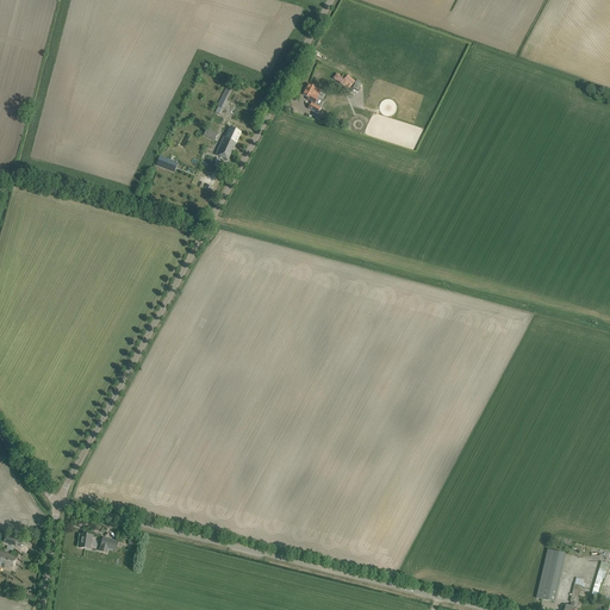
[(352,86),(341,76),(337,74),(334,79),(336,81),(347,91),(352,86)]
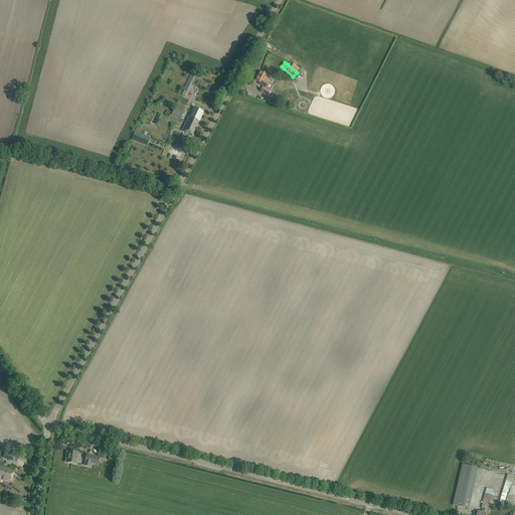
[(264,87),(261,93),(269,97),(271,92),(274,84),(269,81),(271,76),(261,71),(255,80),(262,83),(261,86),(264,87)]
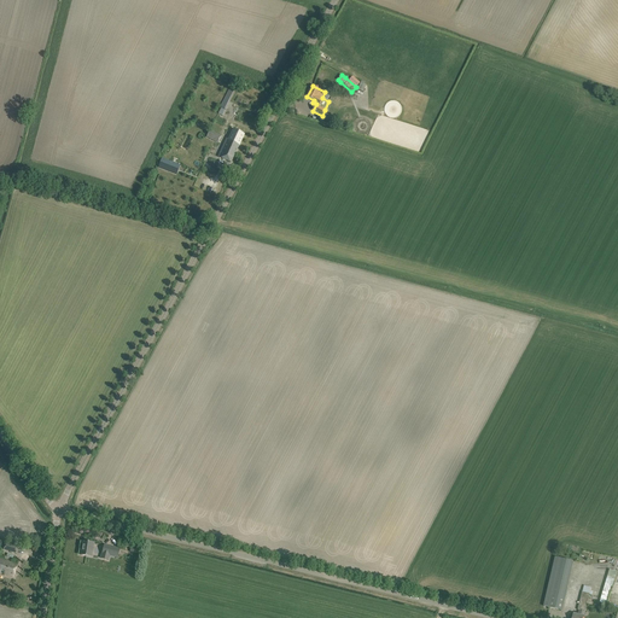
[(229,87),(221,106),(226,110),(237,91),(229,87)]
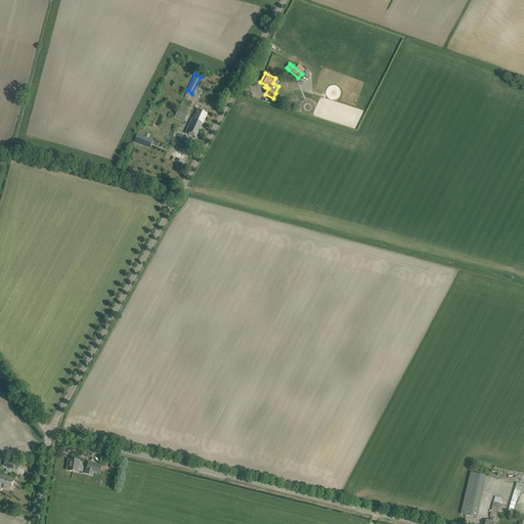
[(192,117),(185,133),(195,138),(207,115),(198,110),(193,118),(192,117)]
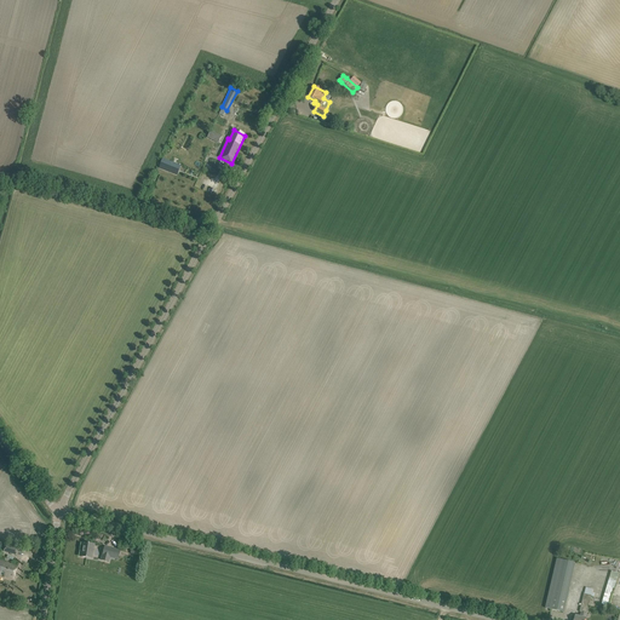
[(211,131),(207,137),(218,143),(222,137),(211,131)]
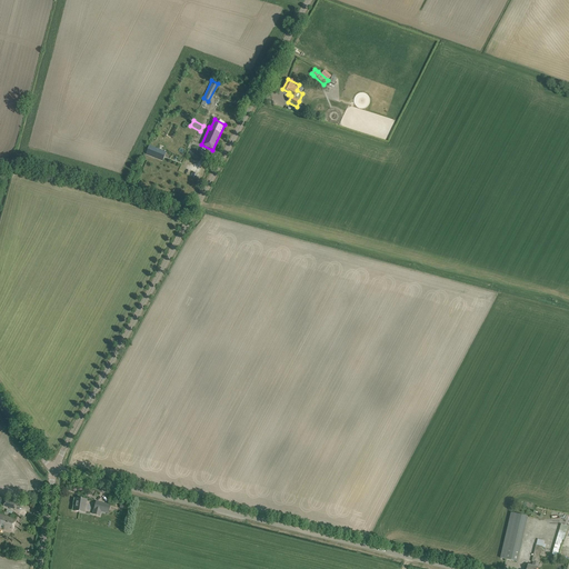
[(146,155),(162,161),(166,152),(149,146),(146,155)]
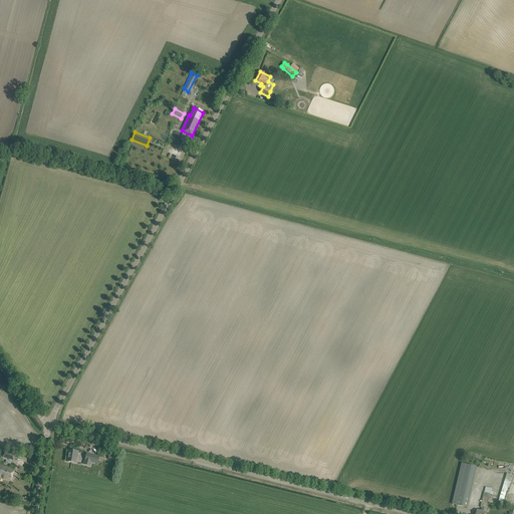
[(3,457),(13,461),(15,454),(5,451),(3,457)]
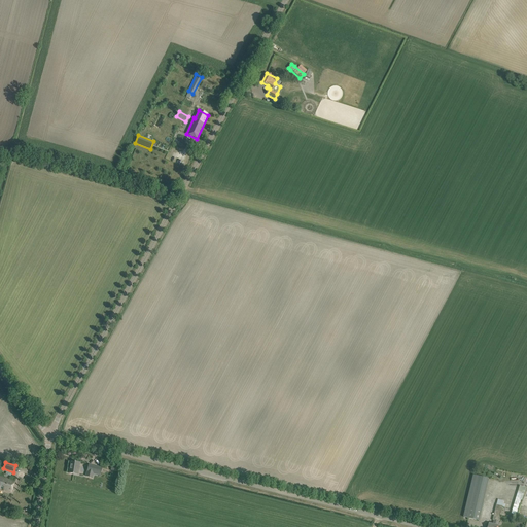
[(69,473),(77,475),(79,463),(71,462),(69,473)]
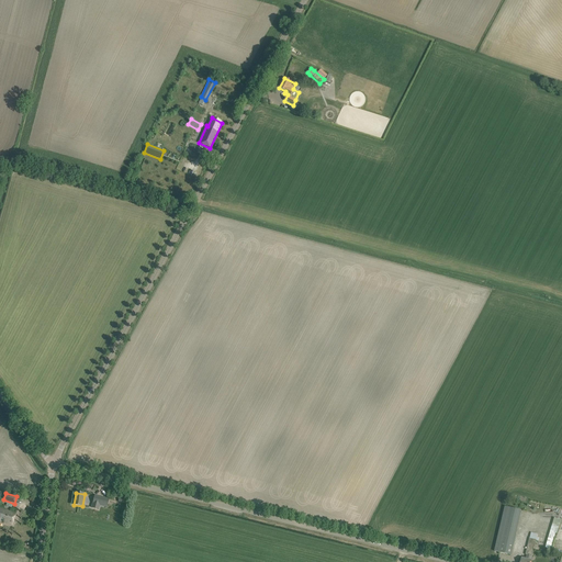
[(109,499),(94,495),(92,504),(107,507),(109,499)]
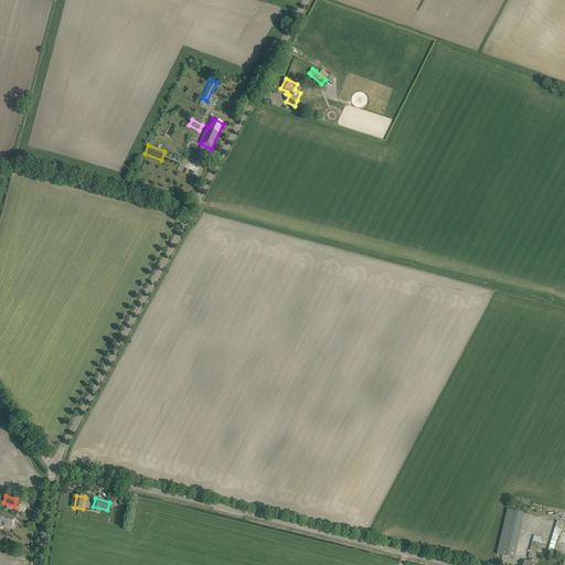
[(508,509),(497,554),(513,558),(524,513),(508,509)]
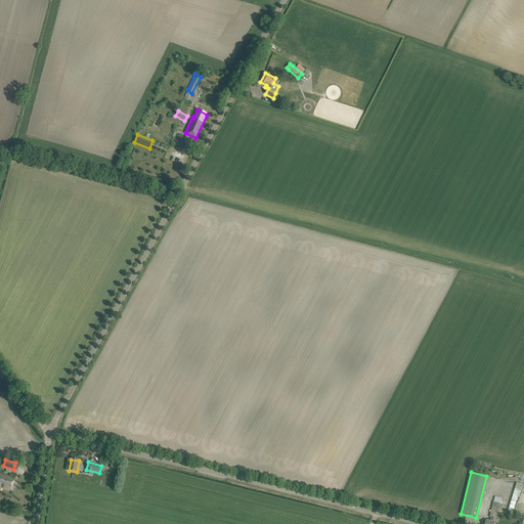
[(0,474),(0,485),(11,489),(15,479),(0,474)]
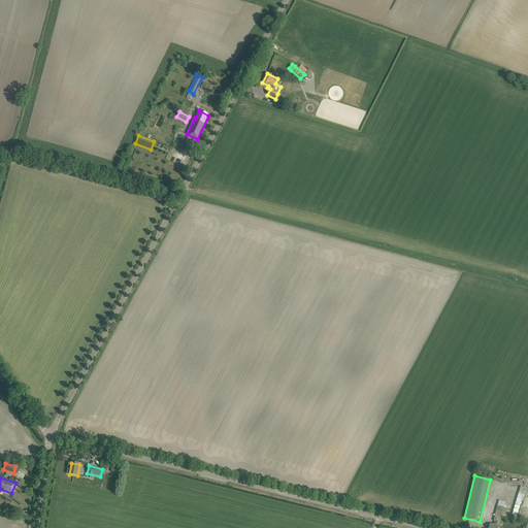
[(522,502),(523,502),(526,495),(519,493),(513,515),(518,516),(522,502)]
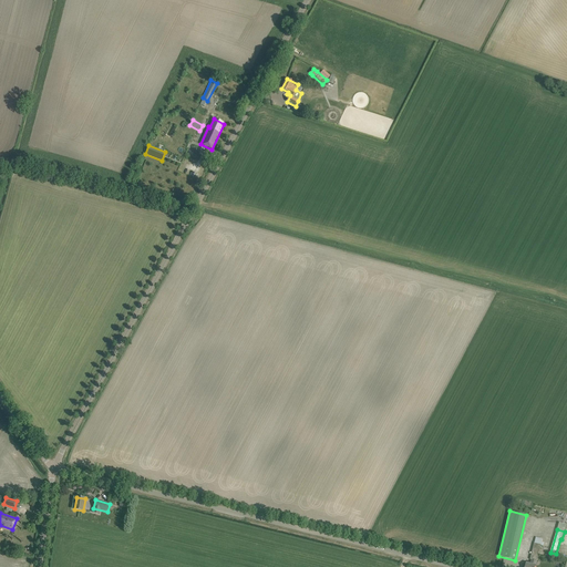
[(531,565),(527,564),(525,566),(535,566),(536,566),(535,566),(536,562),(537,562),(540,545),(534,544),(531,560),(532,560),(531,565)]
